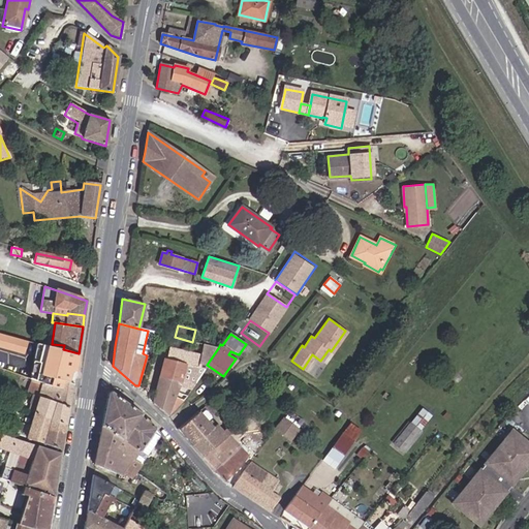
[(63,382),(73,384),(79,353),(63,349),(41,344),(37,363),(38,364),(36,373),(32,372),(30,379),(44,384),(61,389),(63,382)]
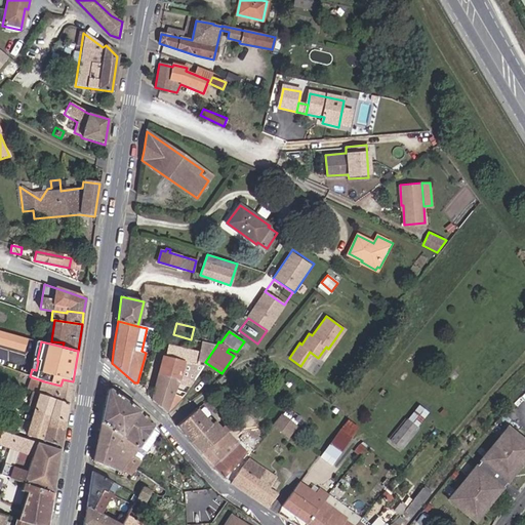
[(152,400),(167,412),(186,393),(175,390),(178,382),(190,387),(205,362),(216,346),(202,342),(200,354),(169,347),(167,357),(164,356),(152,400)]
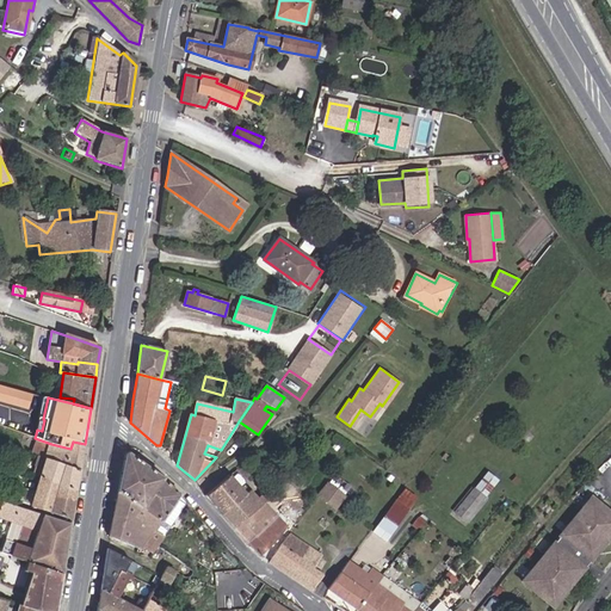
[(51,444),(47,458),(80,469),(85,444),(73,442),(71,449),(51,444)]
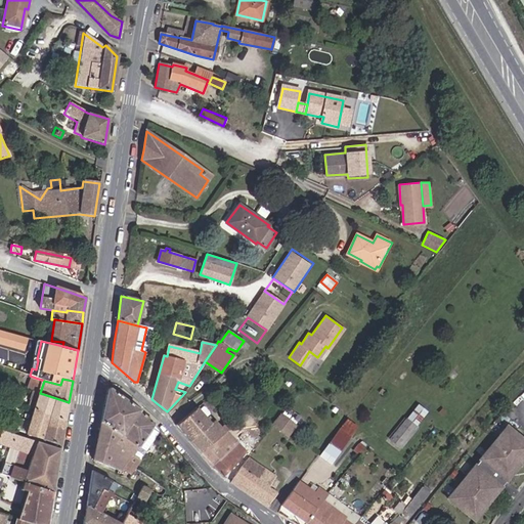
[(108,388),(101,422),(122,436),(117,444),(131,454),(137,445),(138,446),(155,424),(139,410),(140,409),(110,388),(108,388)]
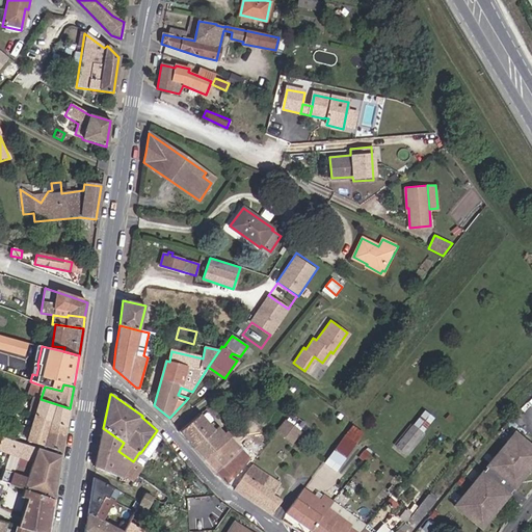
[(28,440),(61,451),(70,408),(41,399),(28,440)]
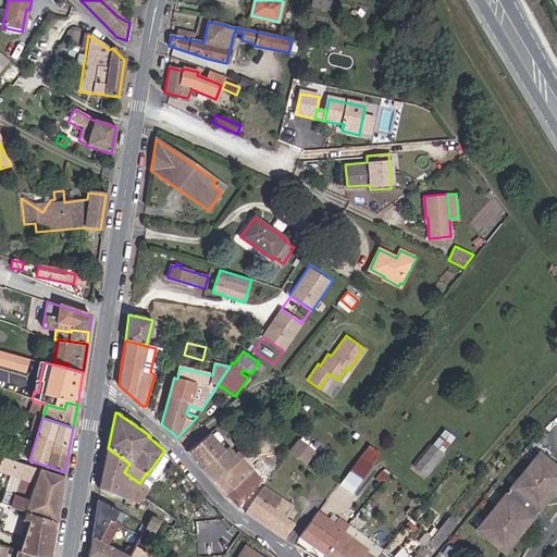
[(415,467),(426,477),(457,437),(444,428),(415,467)]
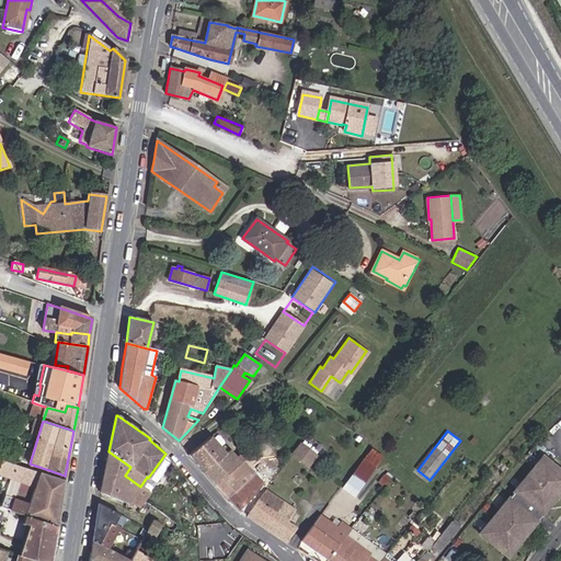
[(212,481),(215,484),(228,472),(245,458),(249,456),(243,450),(236,457),(230,451),(226,455),(210,436),(190,455),(212,481)]
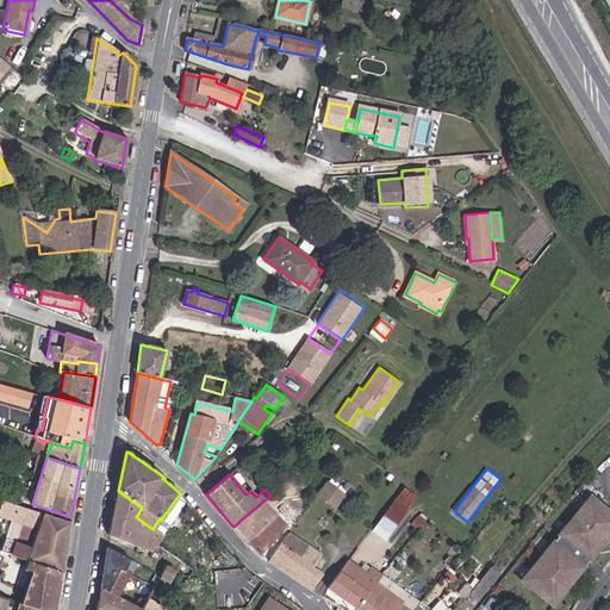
[(317,493),(335,506),(343,496),(327,481),(317,493)]
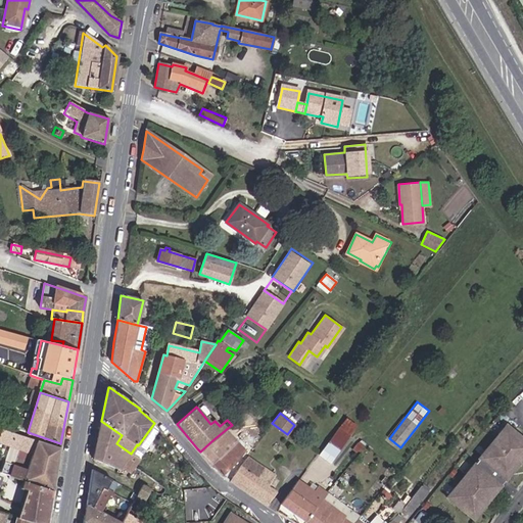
[(346,418),(339,428),(348,436),(357,426),(346,418)]
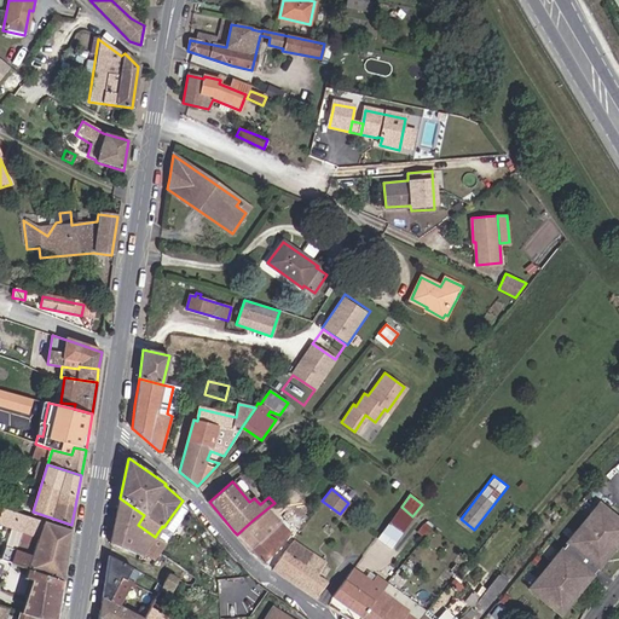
[(271,505),(283,518),(290,509),(279,497),(275,503),(271,505)]
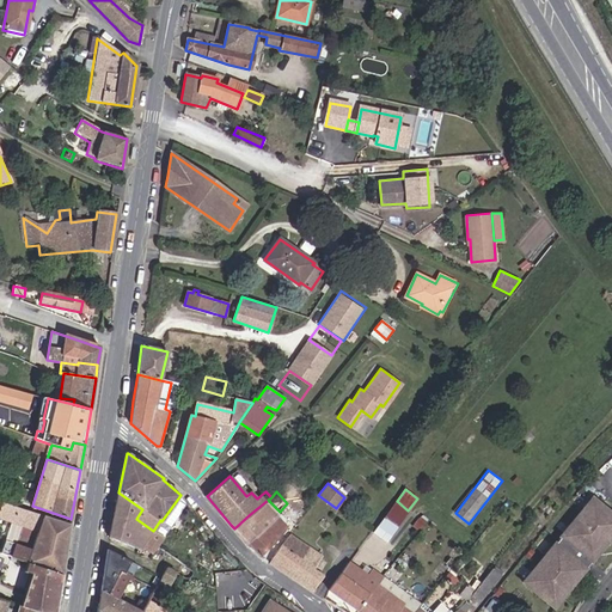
[(142,509),(118,493),(114,513),(109,537),(141,549),(142,546),(152,552),(163,537),(153,531),(136,519),(142,509)]
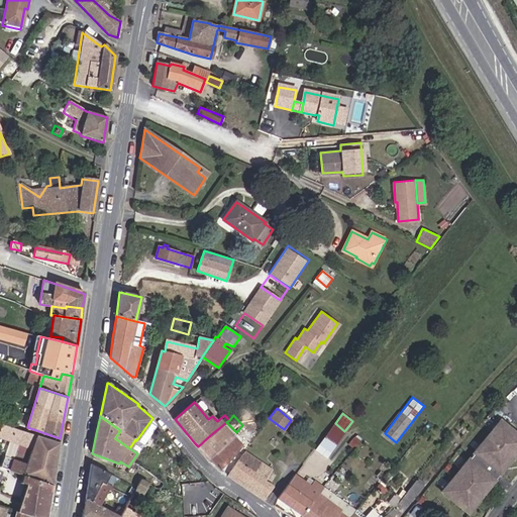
[(443,488),(441,491),(467,511),(470,508),(468,507),(472,502),(474,503),(486,487),(485,486),(489,481),(490,483),(493,479),(479,468),(483,461),(498,474),(500,470),(499,469),(503,463),(504,466),(516,449),(516,448),(516,446),(516,435),(498,420),(496,424),(497,425),(493,429),(492,429),(479,444),(480,445),(476,450),(475,449),(464,462),(466,463),(461,469),(460,467),(447,483),(448,484),(444,489),(443,488)]
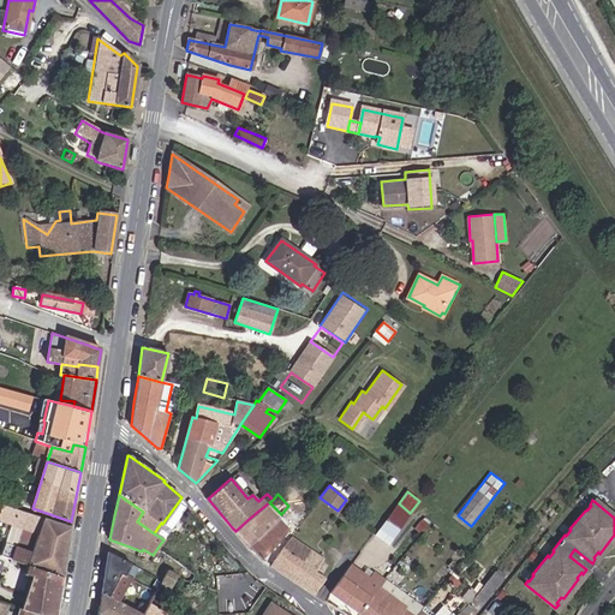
[(236,531),(262,559),(292,526),(281,514),(269,502),(250,518),(236,531)]
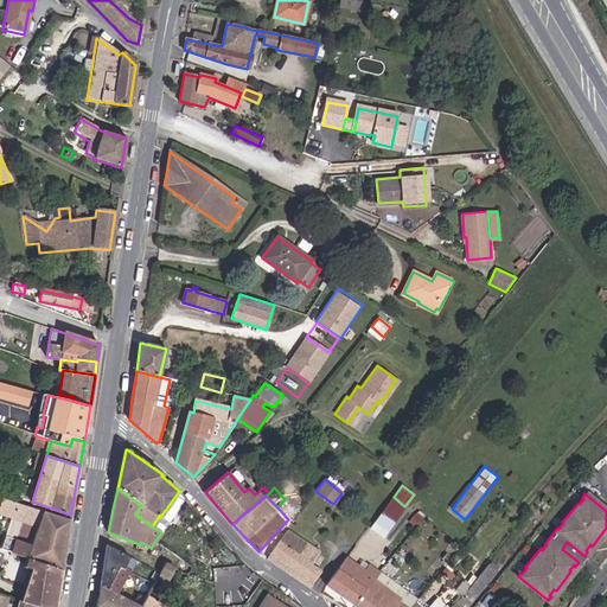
[(394,497),(382,512),(394,521),(404,506),(394,497)]
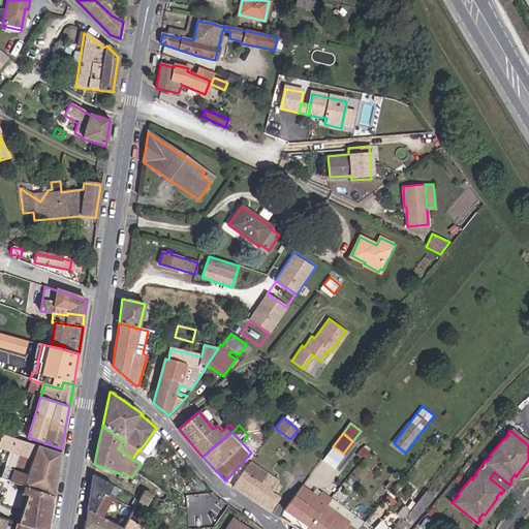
[(19,462),(57,476),(60,453),(3,435),(0,444),(0,447),(21,455),(19,462)]
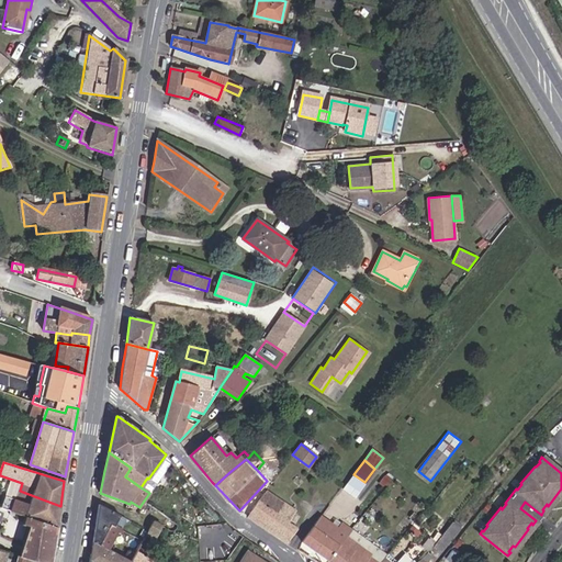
[(353,474),(350,479),(361,486),(364,482),(353,474)]
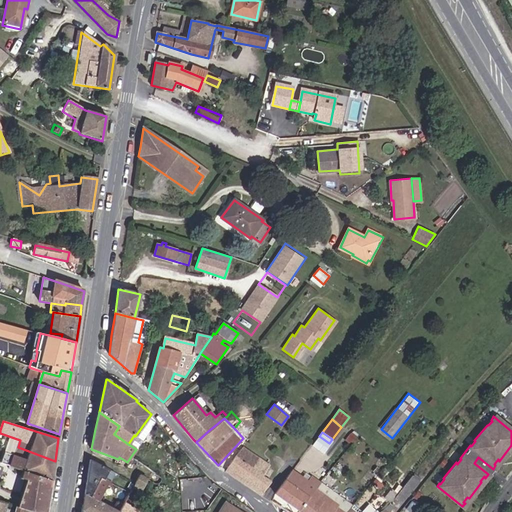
[(329,443),(319,436),(313,445),(322,452),(329,443)]
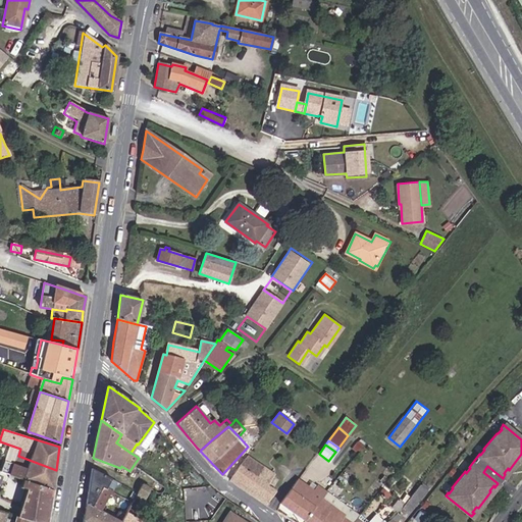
[(53,489),(56,470),(18,456),(14,466),(5,462),(1,472),(53,489)]
